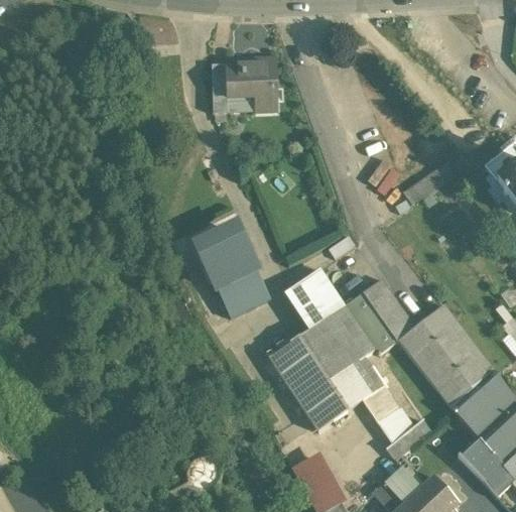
[(276,56),(226,58),(226,80),(227,95),(254,94),(254,109),(277,108),(276,56)]
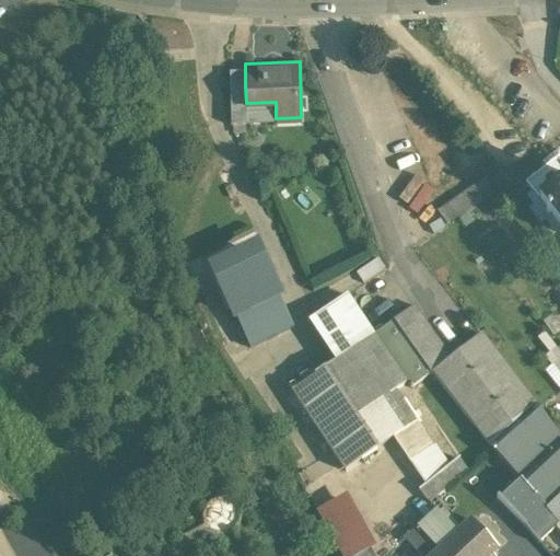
[(245,87),(230,88),(231,119),(246,118),(246,103),(245,87)]
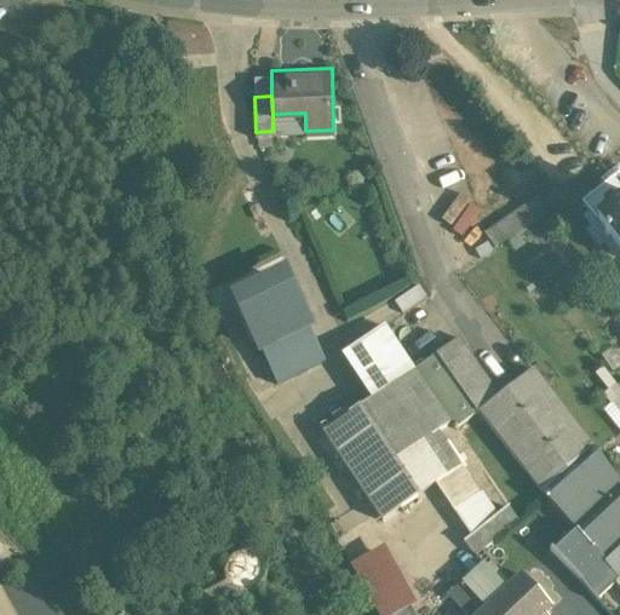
[(619,165),(619,164),(601,178),(600,187),(581,200),(596,219),(619,200),(619,165)]
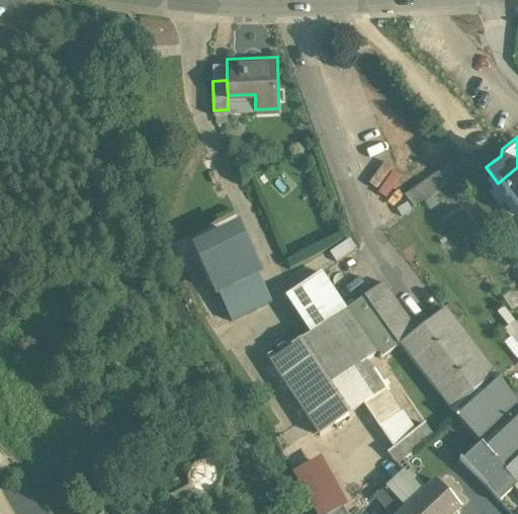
[(455,157),(405,192),(414,205),(464,169),(455,157)]
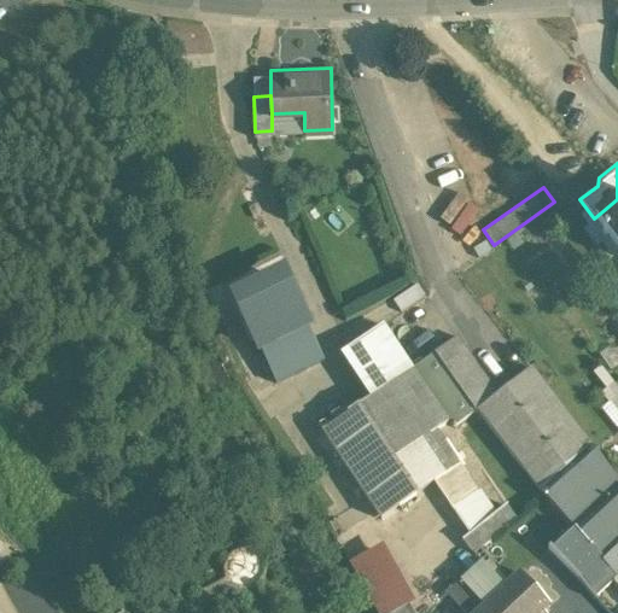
[(617,199),(594,219),(606,233),(604,235),(606,239),(608,237),(617,249),(617,199)]
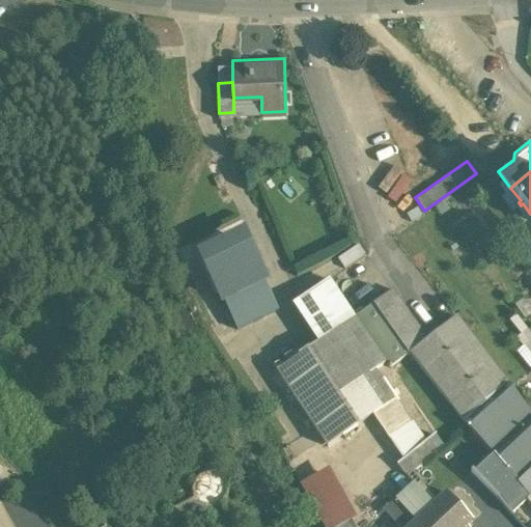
[(196,244),(222,298),(269,276),(243,221),(196,244)]
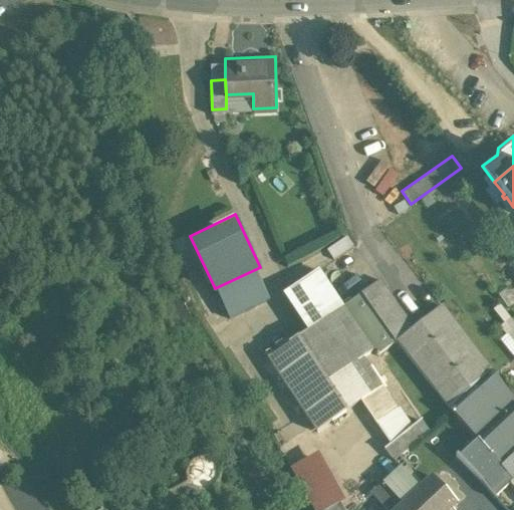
[(346,233),(326,246),(333,256),(352,243),(346,233)]
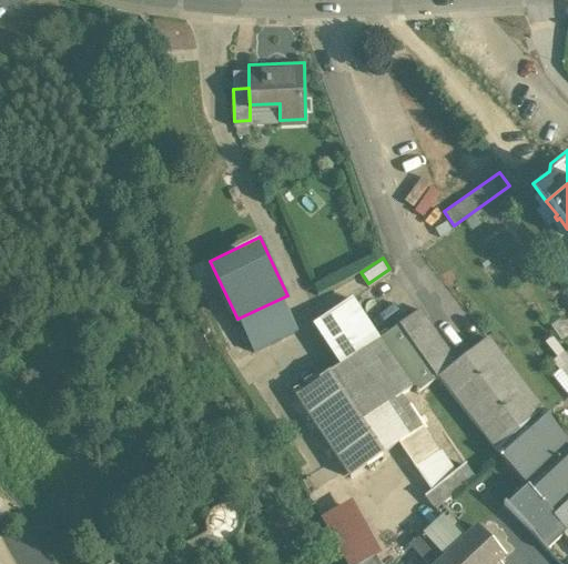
[(353,294),(320,318),(346,356),(379,335),(353,294)]
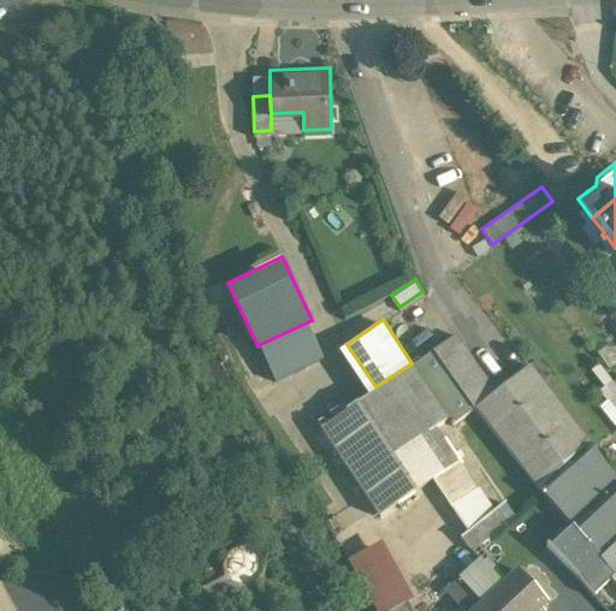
[(306,322),(264,343),(277,373),(320,353),(306,322)]
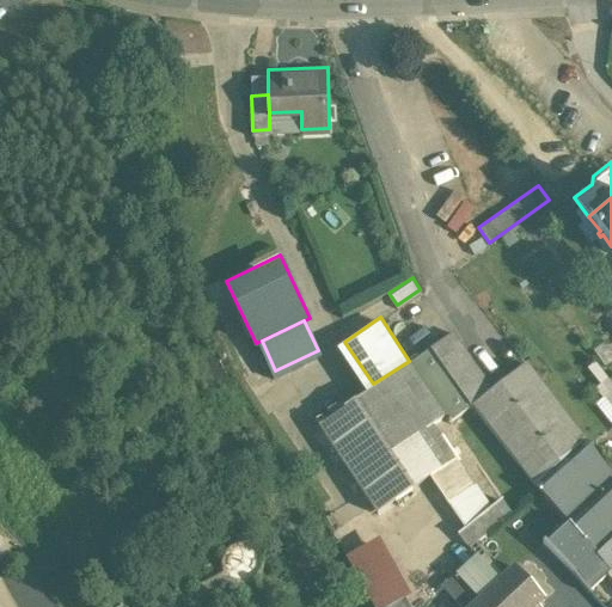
[(453,329),(409,359),(448,420),(472,403),(472,404),(493,388),(453,329)]
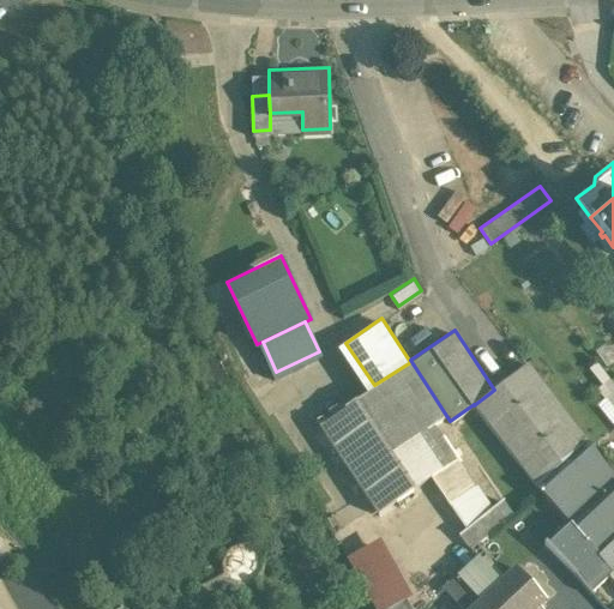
[(374,385),(320,421),(379,508),(432,474),(450,502),(475,486),(433,422),(445,414),(410,362),(374,385)]
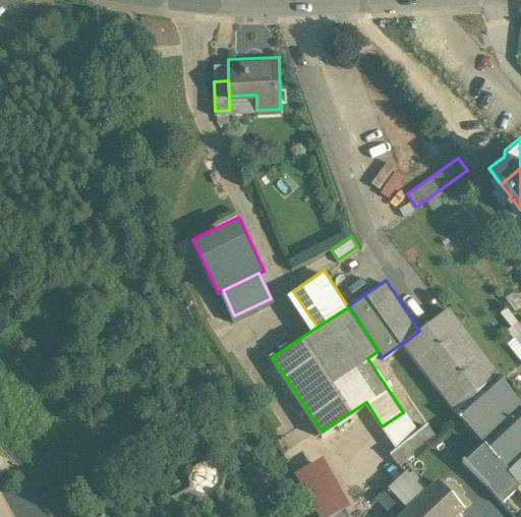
[(419,331),(402,344),(454,412),(466,401),(472,395),(497,372),(448,308),(419,331)]
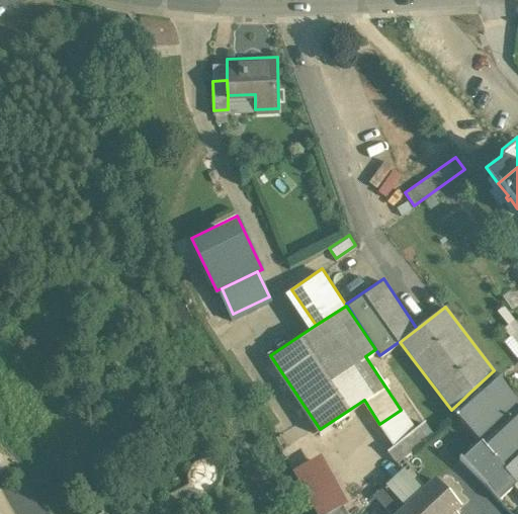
[(517,400),(511,392),(494,370),(469,393),(463,399),(451,410),(482,441),(462,458),(487,483),(499,498),(517,480),(517,400)]
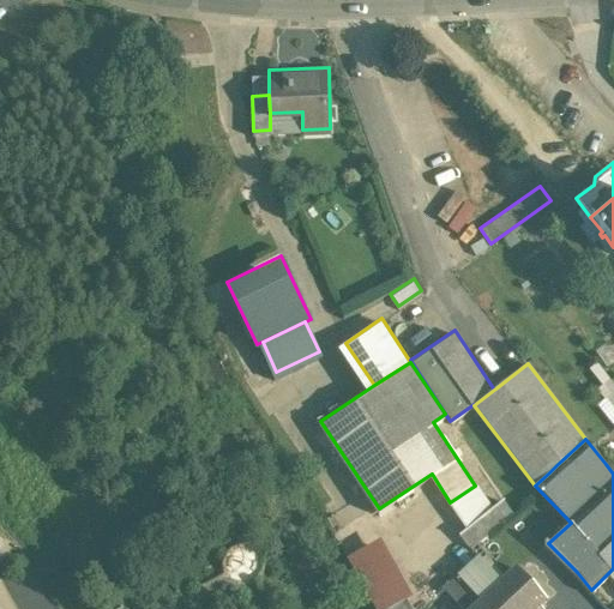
[(503,499),(459,532),(470,546),(511,512),(503,499)]
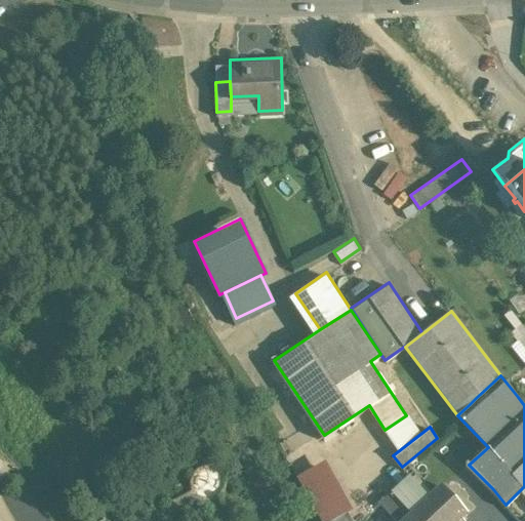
[(322,463),(299,475),(324,520),(327,520),(344,511),(347,509),(322,463)]
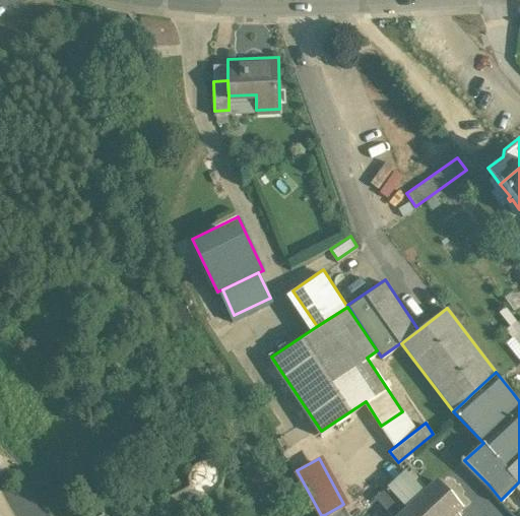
[(462,458),(429,489),(456,514),(472,499),(485,515),(514,515),(501,500),(489,485),(464,460),(462,458)]
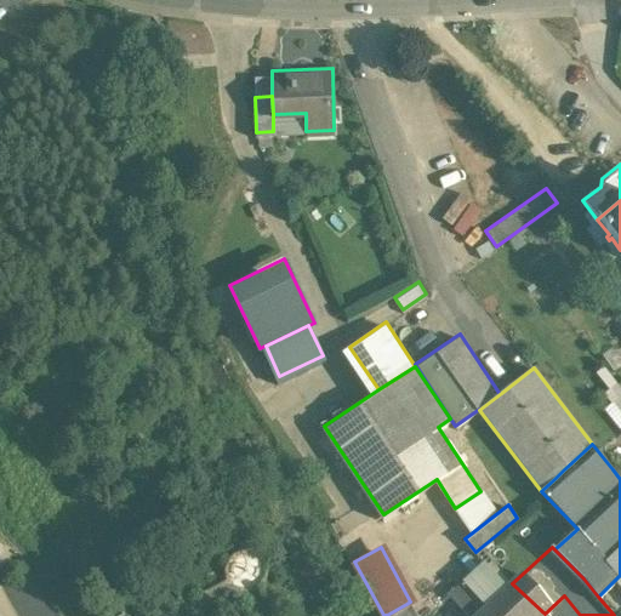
[(474,615),(486,606),(463,580),(450,591),(469,615),(474,615)]
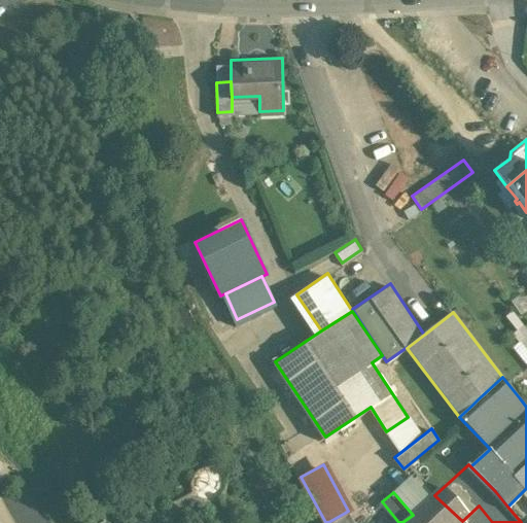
[(459,522),(462,521),(434,495),(430,498),(452,522),(459,522)]
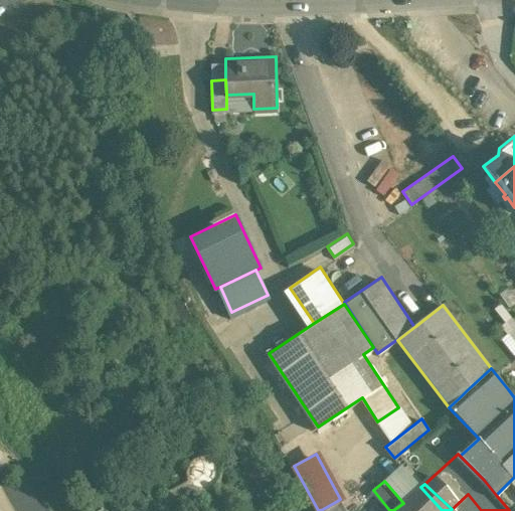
[(403,503),(393,510),(442,510),(420,487),(403,503)]
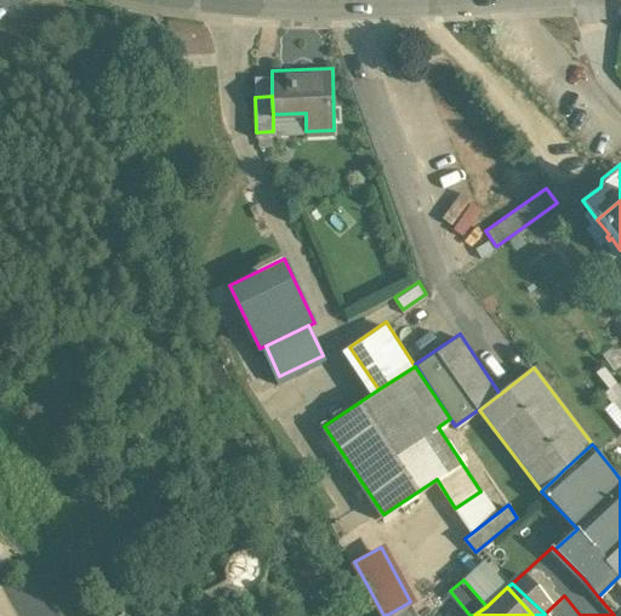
[(387,615),(414,615),(406,604),(387,615)]
